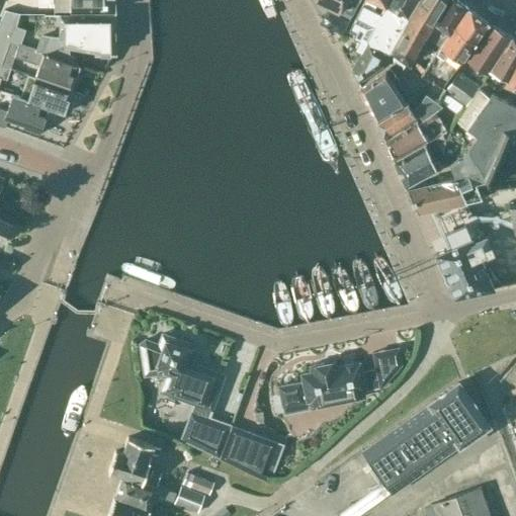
[(11,0),(10,0),(0,0),(0,28),(1,28),(13,32),(18,15),(6,12),(11,0)]
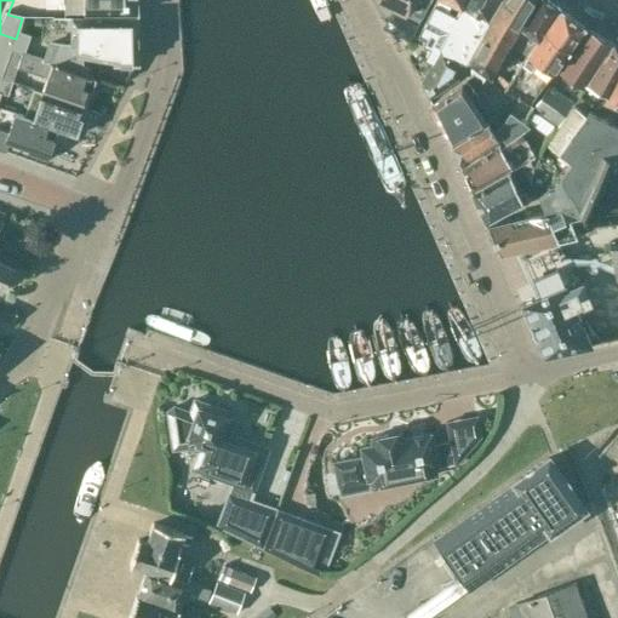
[(55,19),(74,19),(74,18),(132,19),(132,16),(138,16),(137,0),(63,0),(64,6),(55,7),(55,19)]
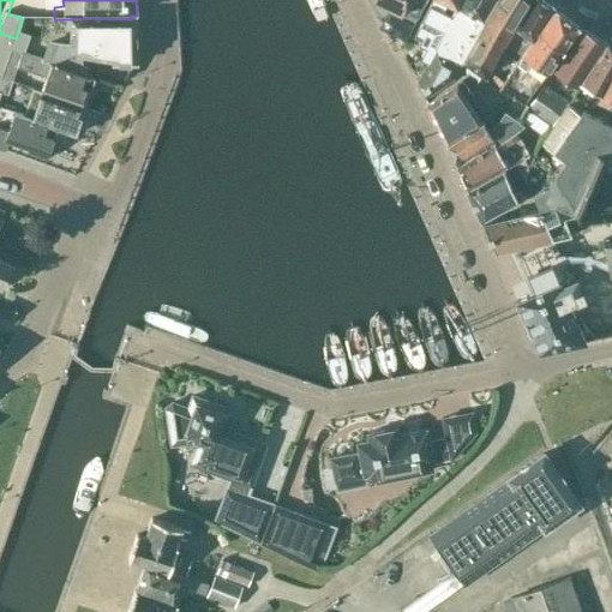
[(375,0),(390,7),(388,12),(403,19),(406,13),(419,21),(427,4),(429,0),(375,0)]
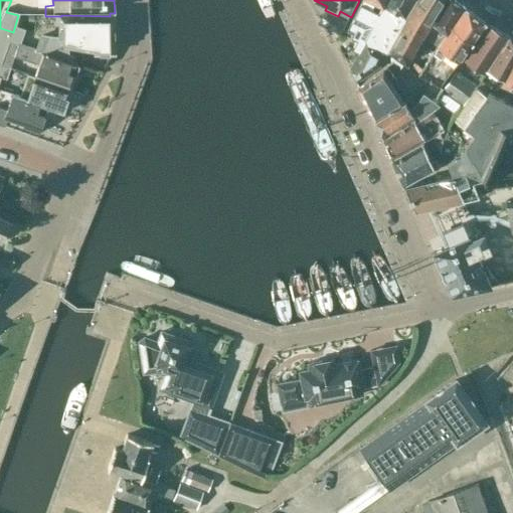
[(386,0),(364,0),(381,8),(382,9),(386,0)]
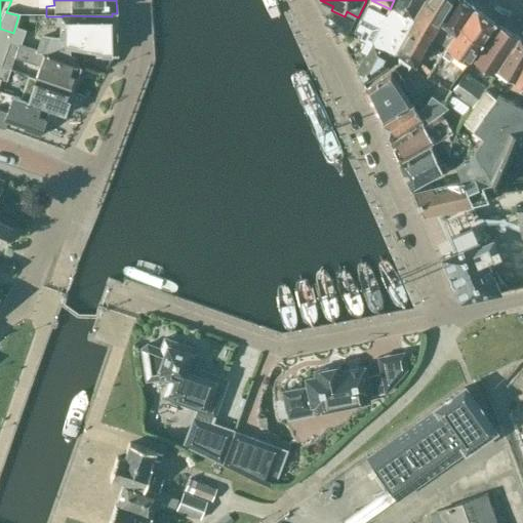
[(394,0),(390,9),(414,23),(398,52),(416,66),(429,39),(453,0),(394,0)]
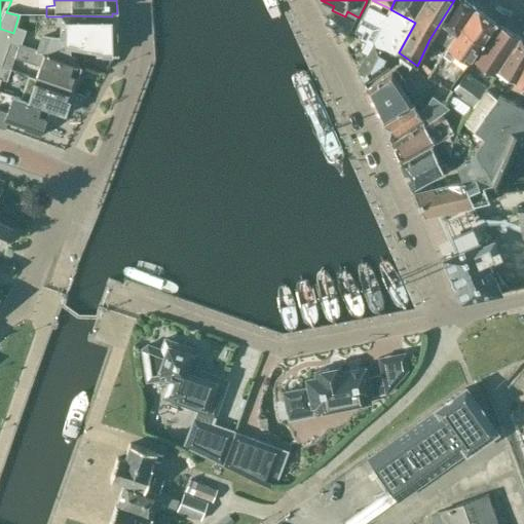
[(456,0),(434,39),(448,49),(476,9),(464,0),(456,0)]
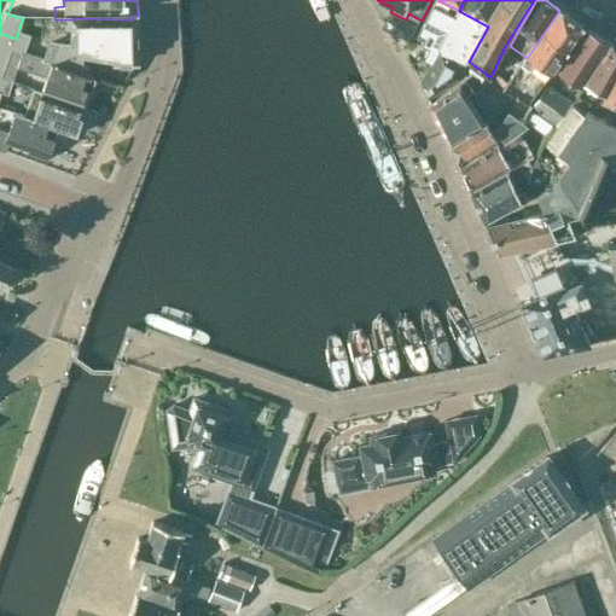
[(458,10),(458,11),(453,18),(431,7),(419,38),(425,41),(422,48),(429,52),(425,59),(433,63),(420,85),(429,102),(458,79),(469,62),(488,27),(458,10)]
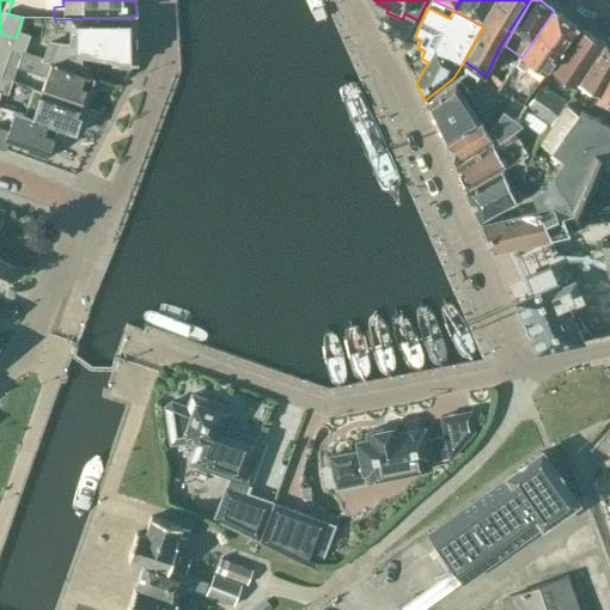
[(522,58),(499,90),(513,97),(523,104),(546,73),(578,28),(554,11),(522,58)]
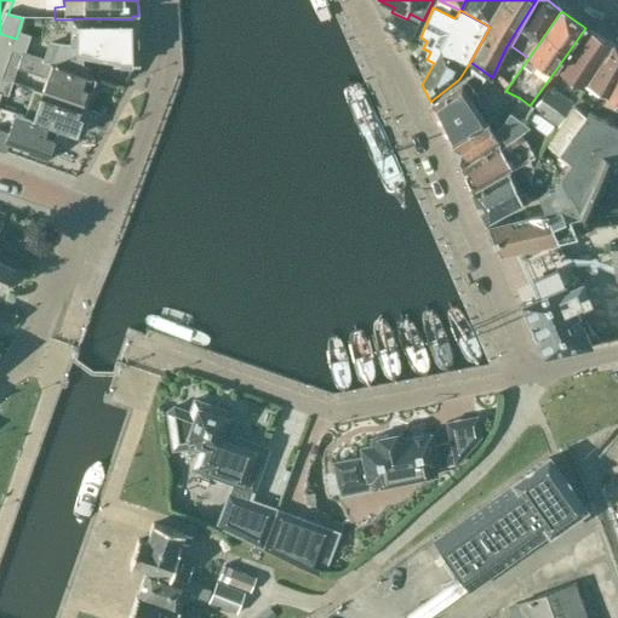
[(46,62),(45,63),(87,78),(90,69),(83,67),(81,57),(116,63),(116,67),(139,67),(138,19),(132,19),(74,18),(74,19),(74,47),(68,47),(63,47),(57,46),(51,45),(46,62)]
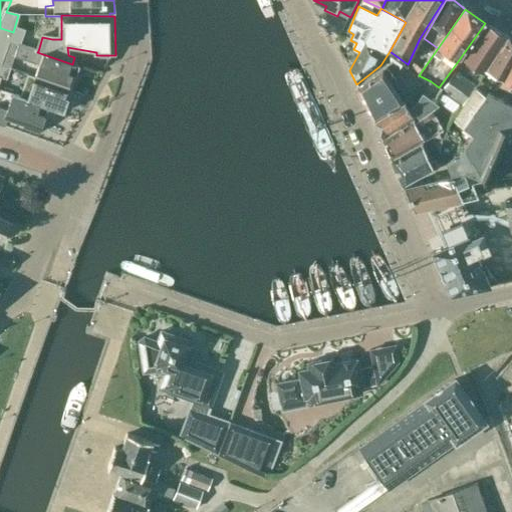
[(488,26),(464,60),(484,74),(509,38),(488,26)]
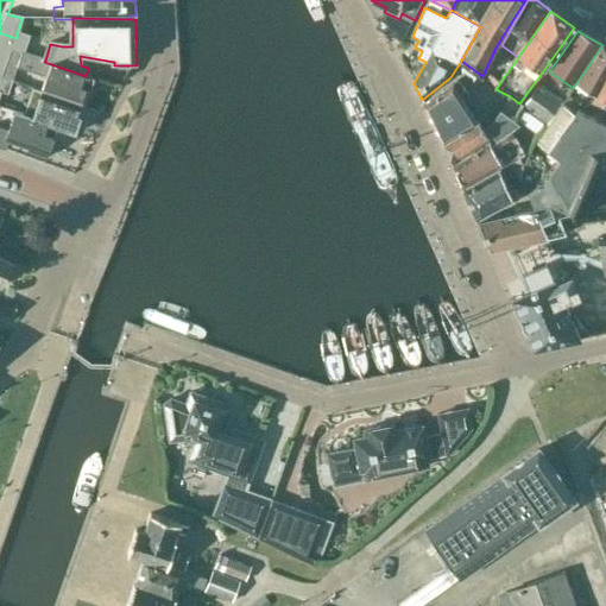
[(12,51),(16,38),(1,33),(0,36),(0,76),(2,77),(7,64),(12,51)]
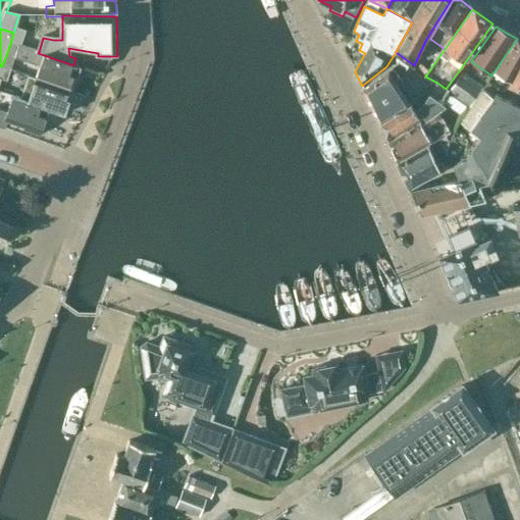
[(512,83),(519,67),(519,41),(517,39),(495,73),(512,83)]
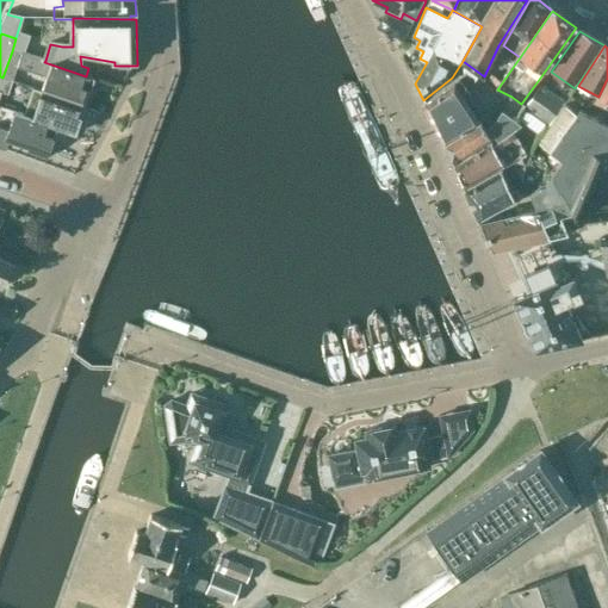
[(12,51),(7,64),(19,68),(44,78),(44,76),(48,78),(43,93),(86,107),(95,80),(86,76),(44,62),(45,61),(23,54),(23,55),(12,51)]
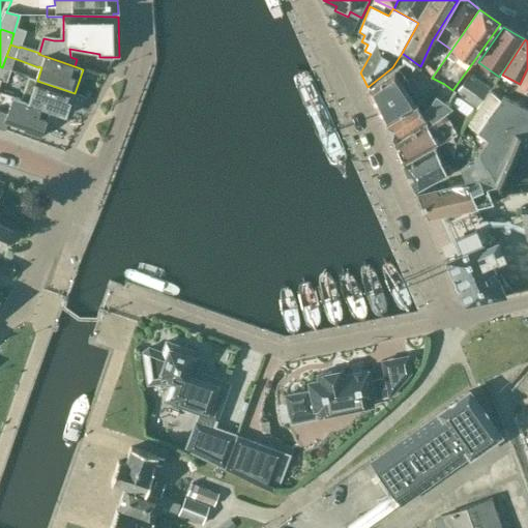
[(382,116),(411,97),(404,86),(408,83),(399,69),(370,90),(382,116)]
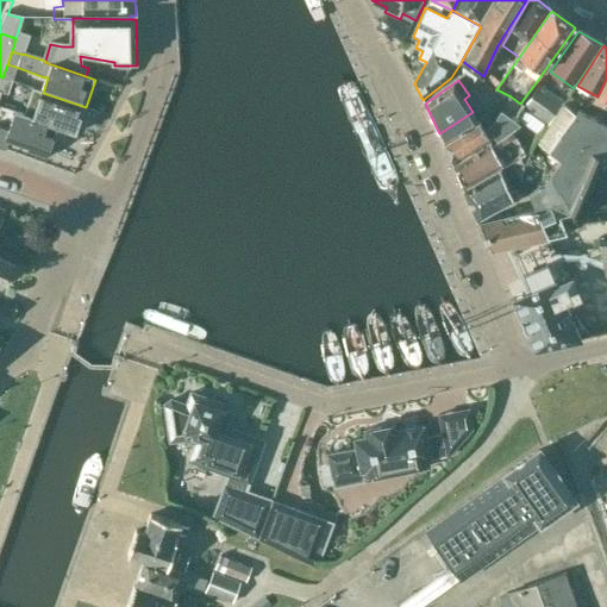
[(606,81),(596,102),(606,107),(606,81)]
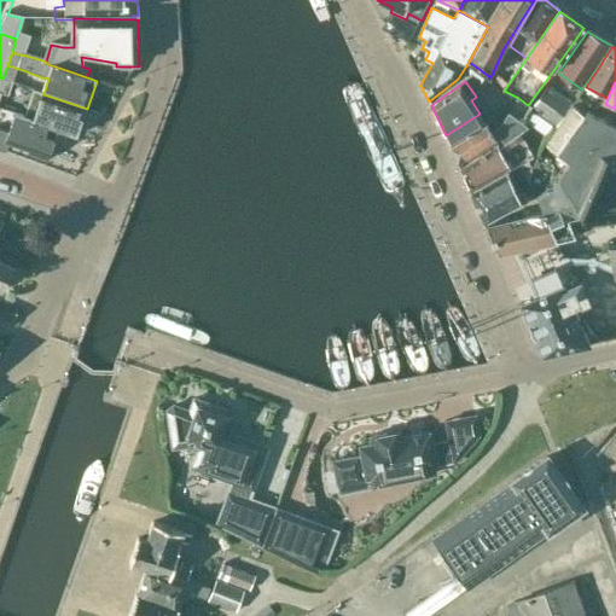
[(559,97),(547,88),(529,114),(553,129),(570,104),(559,97)]
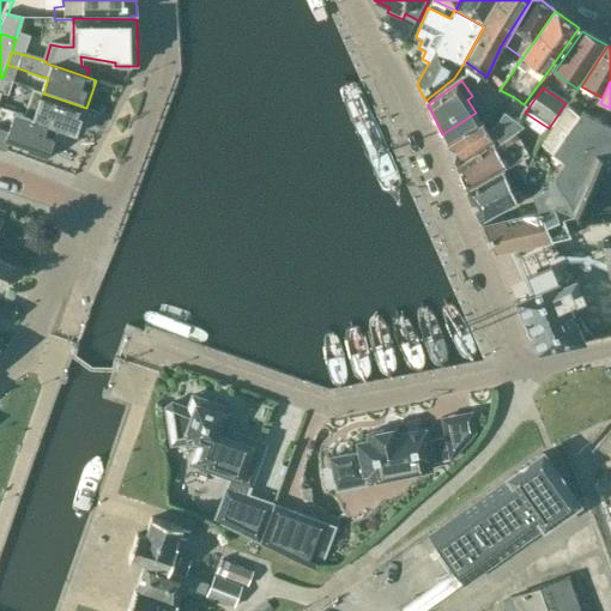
[(86,108),(43,94),(37,108),(34,107),(29,119),(66,132),(77,137),(86,108)]
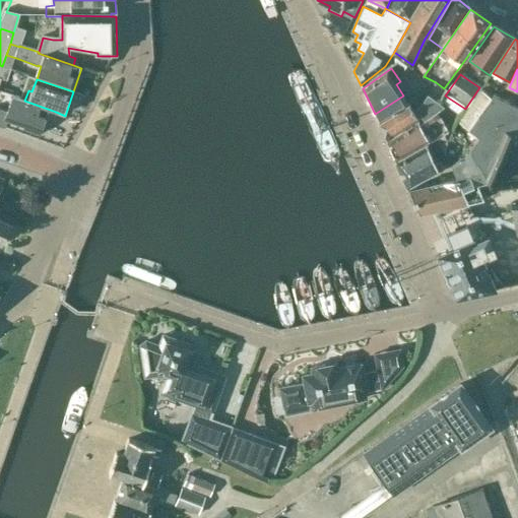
[(493,96),(479,87),(465,109),(449,132),(437,136),(447,157),(447,156),(452,165),(457,179),(472,175),(482,171),(492,186),(515,131),(517,125),(517,106),(494,94),(493,96)]
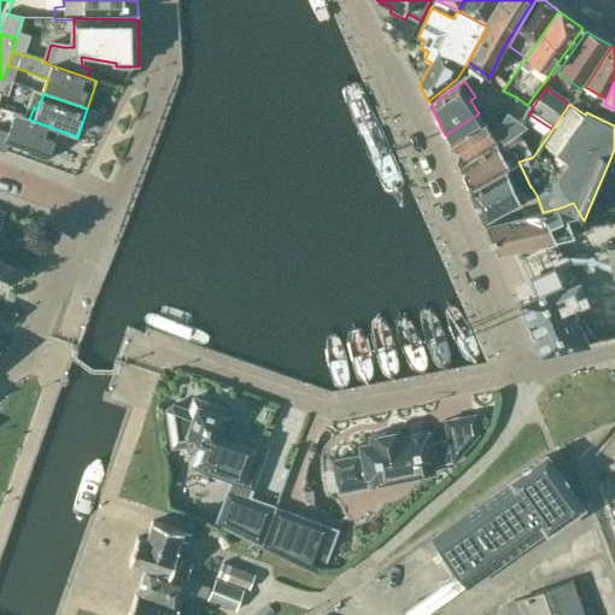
[(29,119),(16,113),(12,126),(3,122),(0,128),(0,151),(7,153),(10,145),(30,151),(29,154),(50,162),(56,141),(63,144),(66,133),(29,119)]
